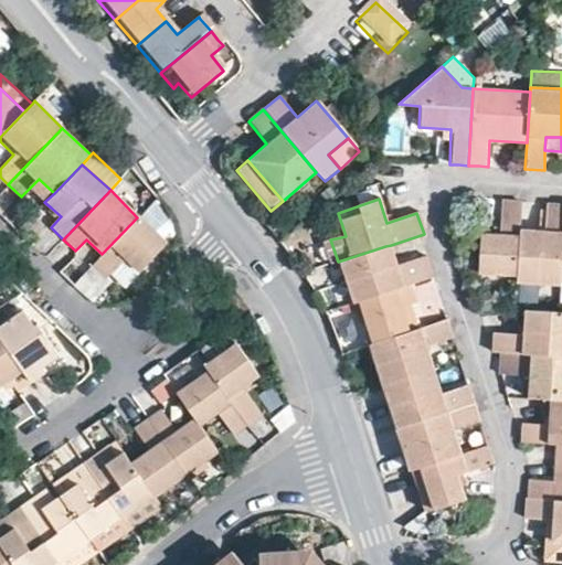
[(518,230),(520,202),(501,201),(499,233),(480,232),(477,273),(515,275),(518,236),(518,230)]
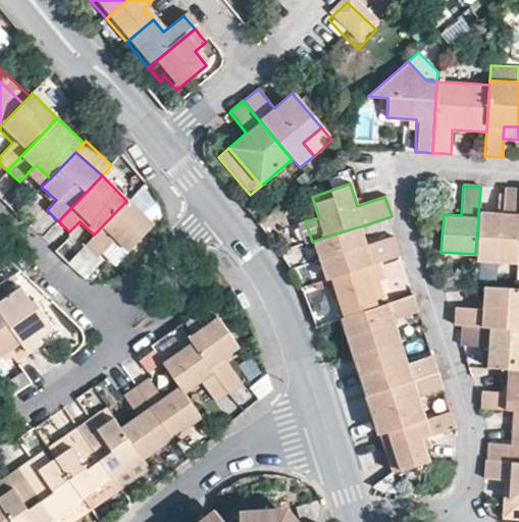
[(517,254),(518,228),(518,189),(505,189),(504,214),(492,213),(492,218),(478,218),(475,254),(475,260),(517,263),(517,254)]
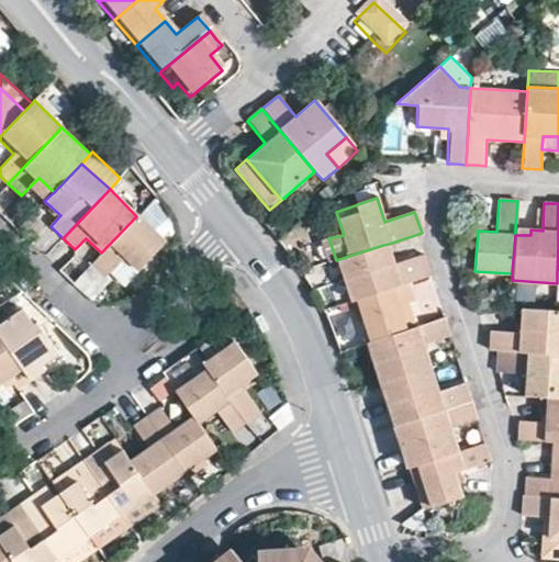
[(60,215),(51,206),(41,216),(51,226),(60,215)]
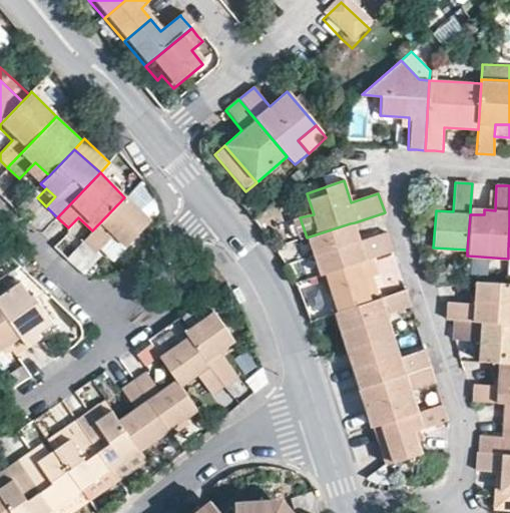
[(148,221),(124,197),(92,230),(82,241),(95,253),(109,238),(113,234),(125,245),(148,221)]
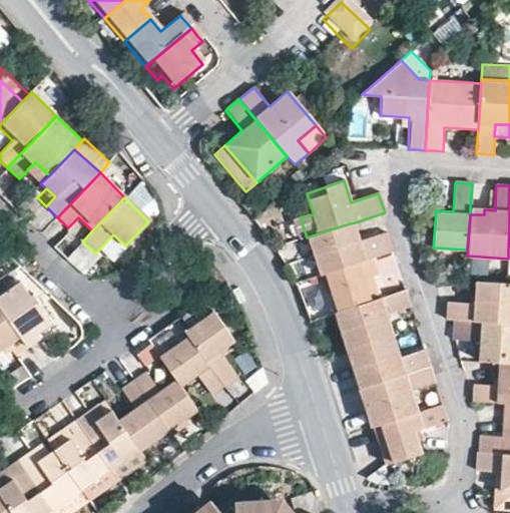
[(354,235),(358,233),(355,222),(350,223),(354,235)]
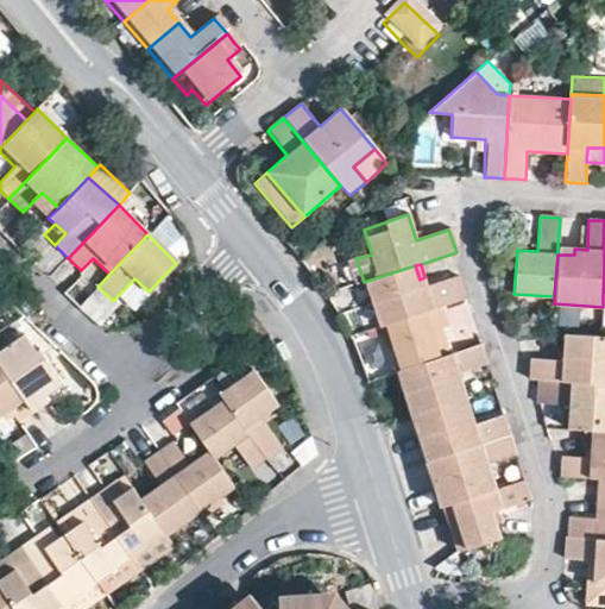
[(364,282),(379,328),(385,326),(440,309),(465,300),(460,284),(459,278),(429,289),(424,277),(420,280),(415,265),(364,282)]
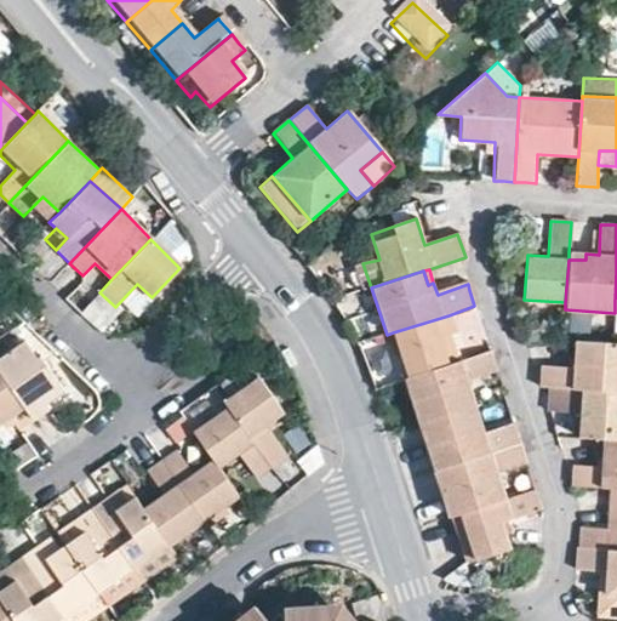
[(147,302),(152,297),(137,284),(132,289),(147,302)]
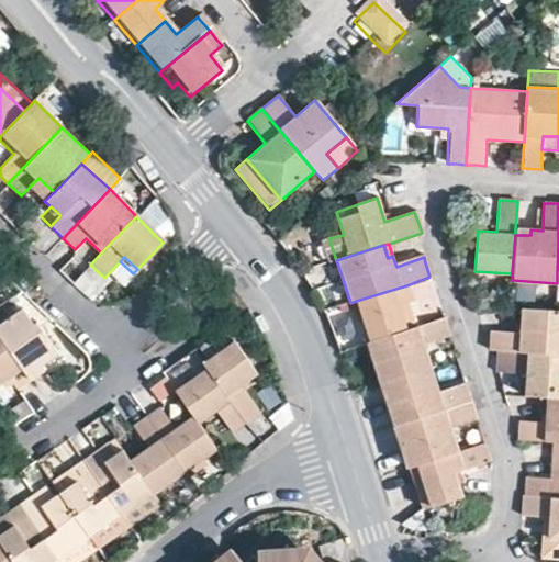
[(89,299),(107,280),(104,278),(90,265),(73,283),(85,295),(86,296),(89,299)]
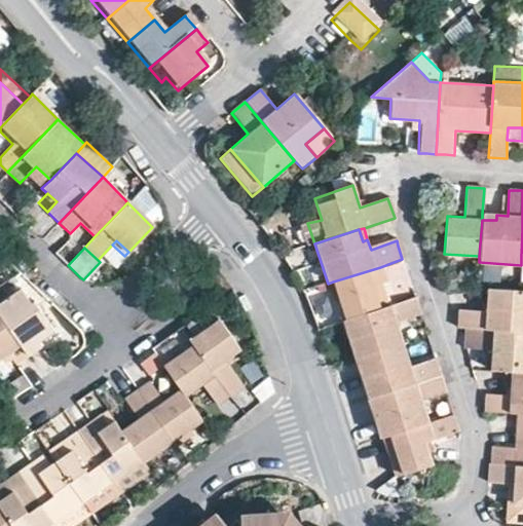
[(388,293),(380,267),(333,282),(345,321),(384,308),(380,296),(385,294),(388,293)]
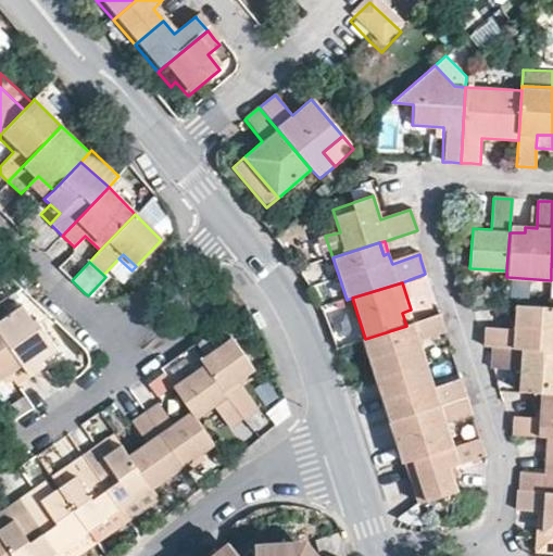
[(0,332),(29,376),(40,368),(35,359),(57,343),(37,315),(32,319),(22,304),(0,319),(0,332)]
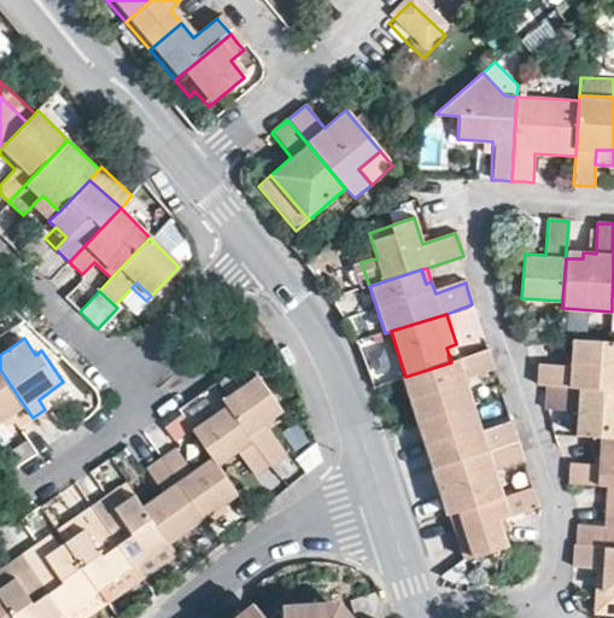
[(539,367),(538,385),(545,385),(613,389),(613,340),(609,340),(578,339),(577,356),(572,356),(571,365),(541,363),(539,367)]
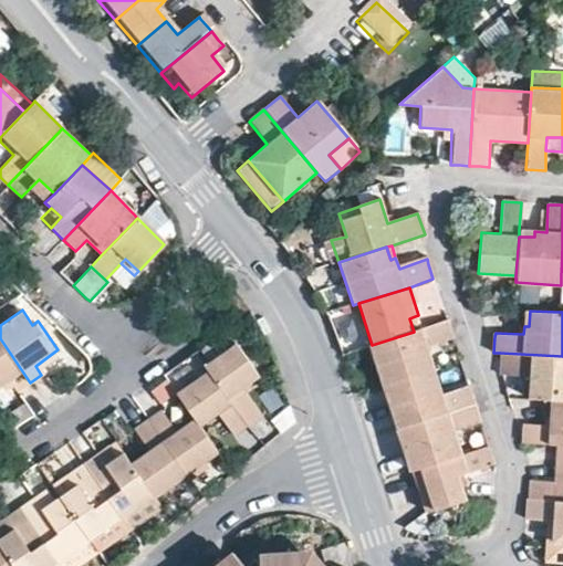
[(414,332),(419,331),(415,316),(409,318),(414,332)]
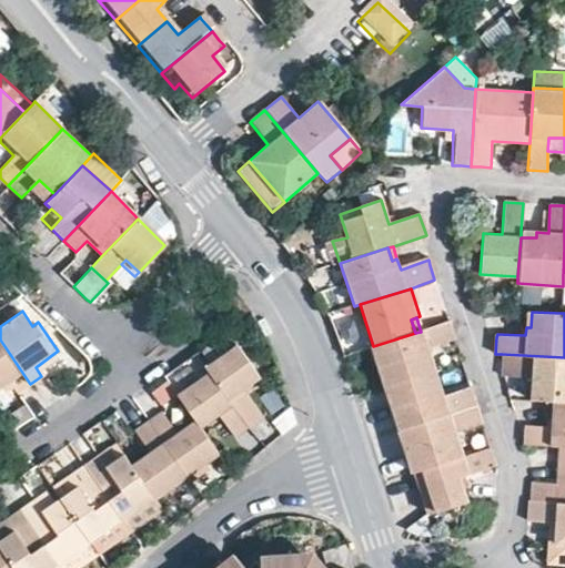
[(373,346),(371,347),(384,389),(433,373),(429,361),(433,358),(431,348),(454,341),(449,322),(421,332),(415,333),(373,346)]
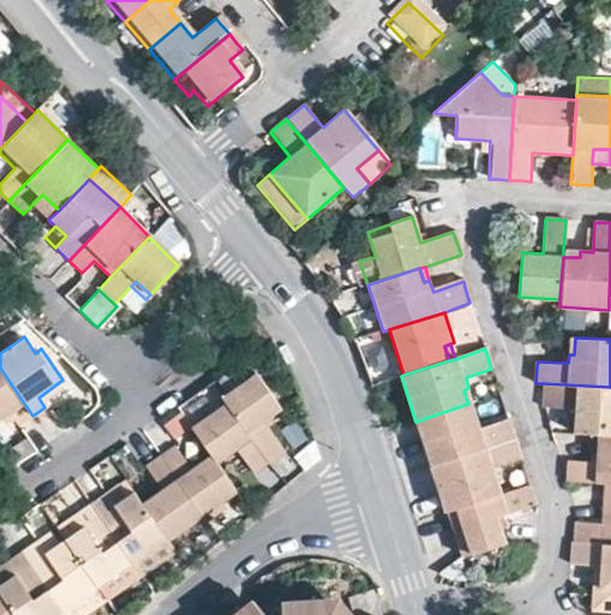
[(16,428),(33,416),(0,368),(0,424),(10,418),(16,428)]
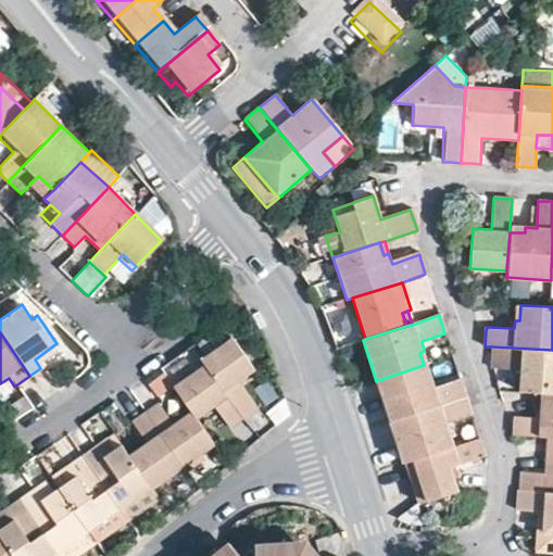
[(233,336),(200,358),(204,364),(222,388),(237,412),(242,418),(259,406),(243,383),(247,381),(243,376),(254,368),(233,336)]
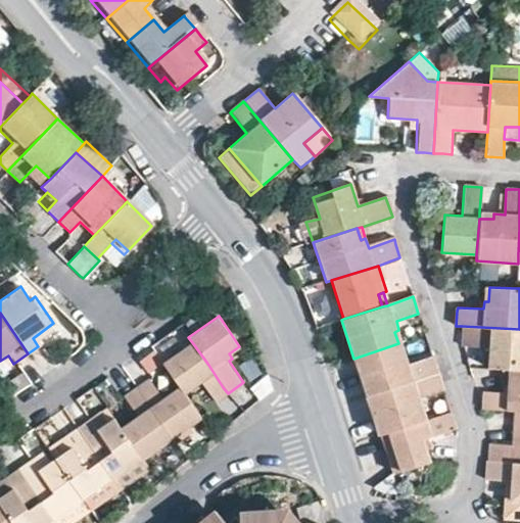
[(519,329),(462,326),(461,346),(488,348),(487,369),(510,371),(519,371),(519,329)]
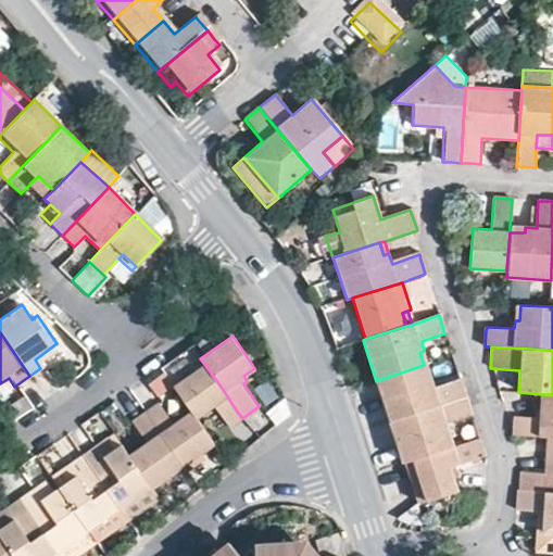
[(424,365),(428,363),(424,351),(419,353),(424,365)]
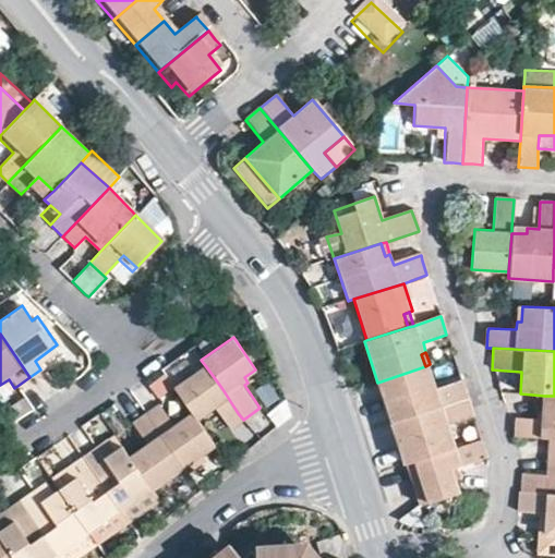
[(429,379),(434,378),(430,364),(425,366),(429,379)]
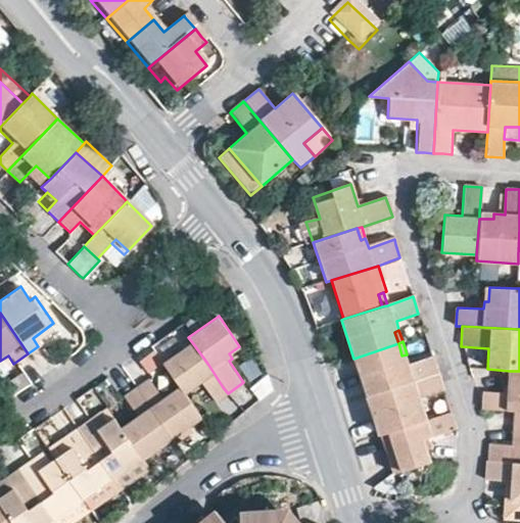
[(208,365),(192,342),(162,363),(175,381),(179,386),(183,392),(199,381),(215,402),(228,393),(223,387),(208,365)]
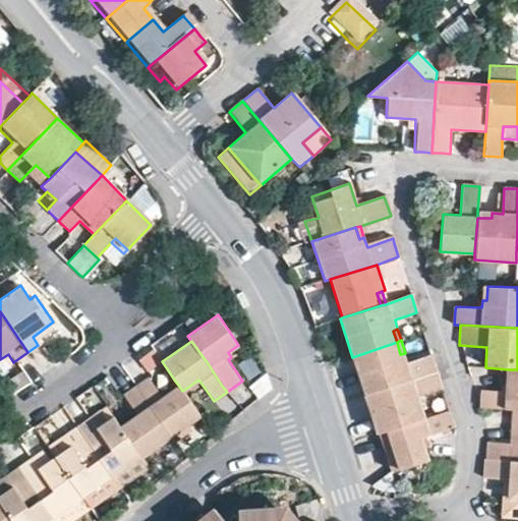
[(397,342),(352,357),(364,395),(436,371),(429,354),(408,361),(405,353),(400,354),(397,342)]
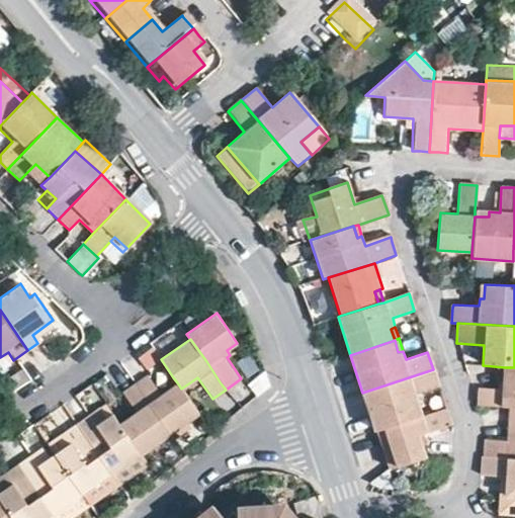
[(146,366),(131,377),(145,398),(160,385),(146,366)]
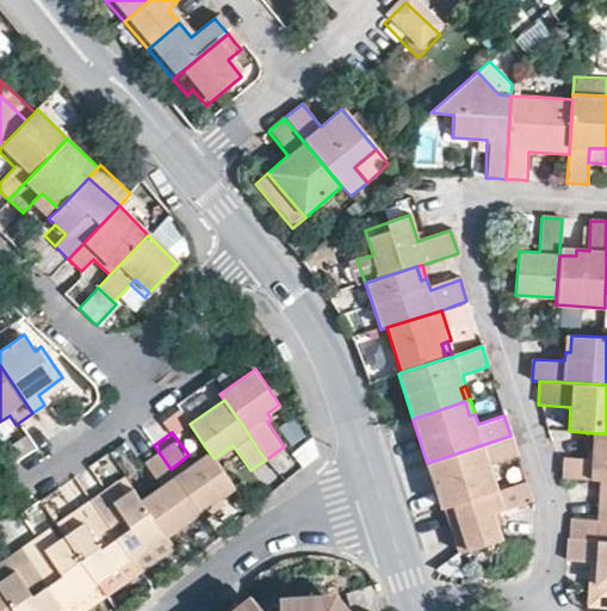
[(564,456),(562,479),(601,481),(606,481),(606,433),(595,433),(594,458),(564,456)]
